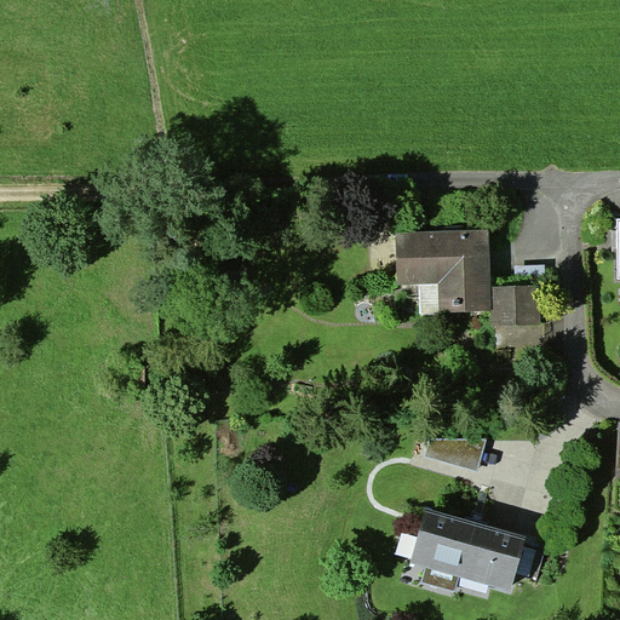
[(395,231),(397,285),(419,283),(440,283),(441,314),(493,310),(492,287),(489,228),(395,231)]
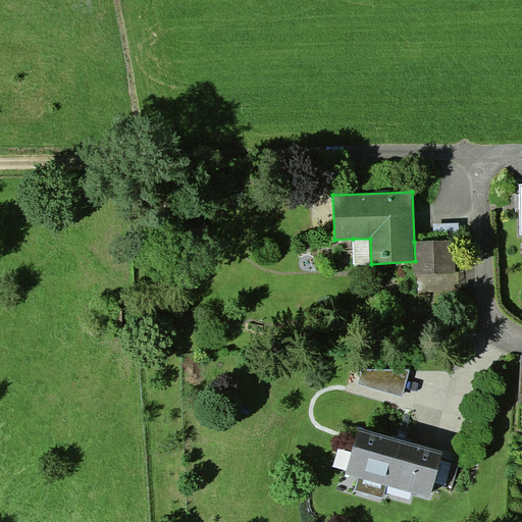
[(354,264),(371,264),(370,239),(353,239),(354,264)]
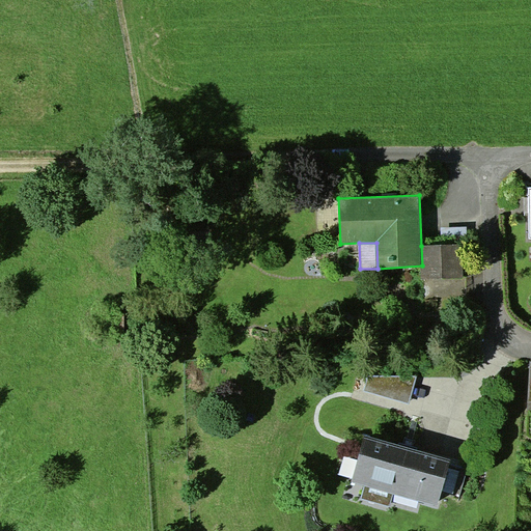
[(463,244),(421,246),(422,266),(422,280),(425,280),(464,279),(463,244)]
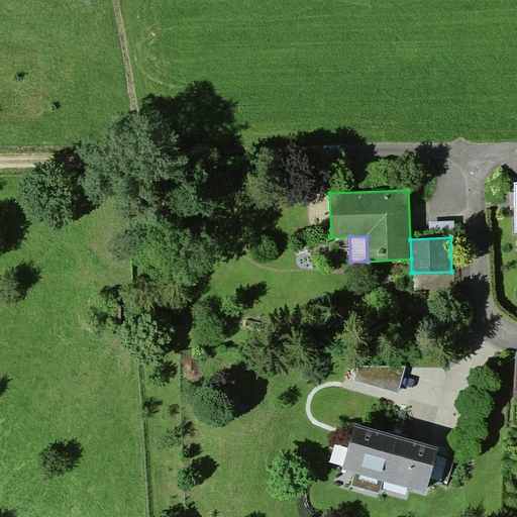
[(451,272),(414,273),(415,291),(459,290),(459,271),(451,272)]
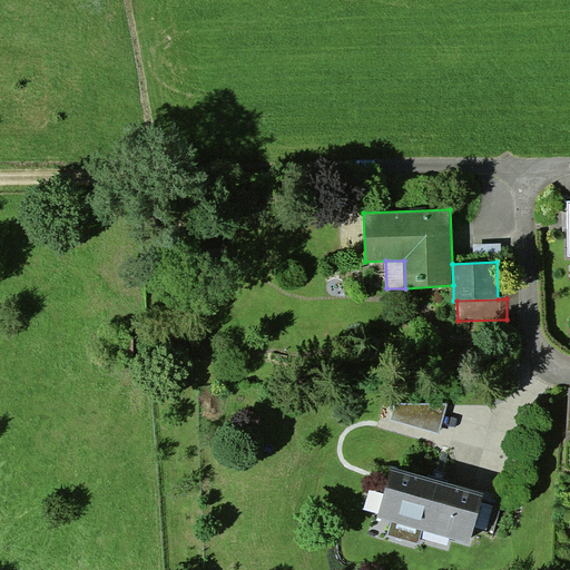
[(396,403),(391,420),(440,434),(449,403),(396,403)]
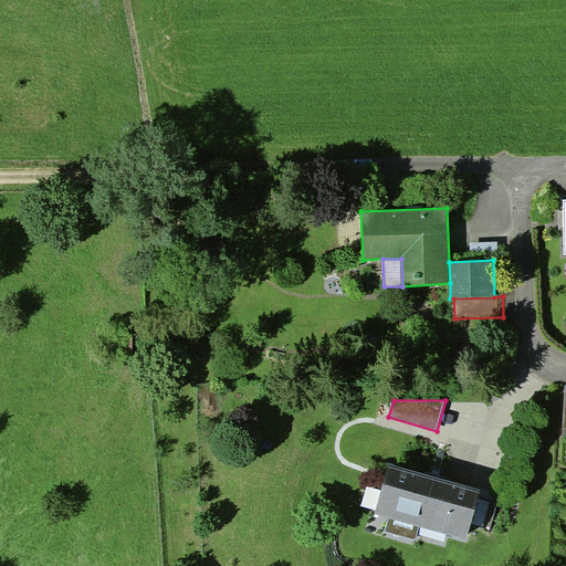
[(389,463),(375,513),(389,516),(385,532),(416,541),(420,526),(467,538),(470,527),(481,489),(478,488),(389,463)]
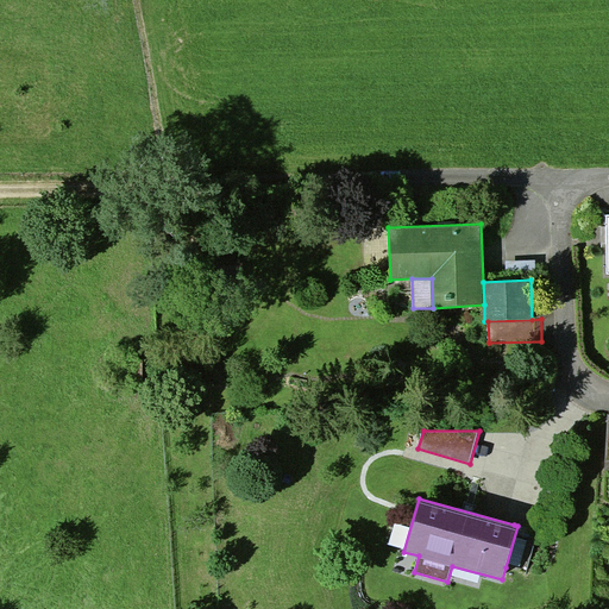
[(514,523),(514,525),(518,526),(506,567),(526,573),(539,531),(514,523)]
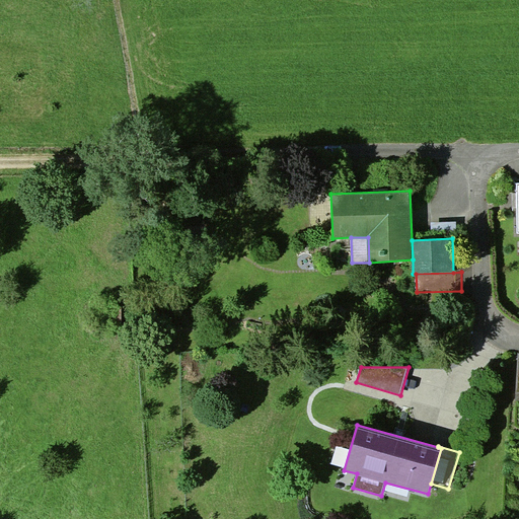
All buildings are outlined.
